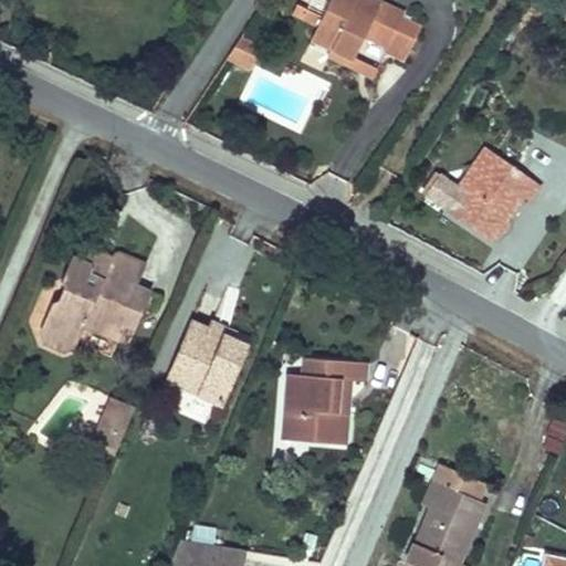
[(311,0),(303,17),(317,23),(327,2),(323,0),(311,0)]
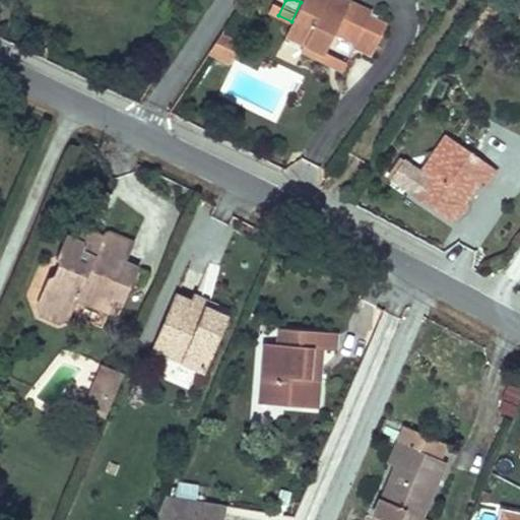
[(291,21),(285,33),(306,43),(323,52),(324,49),(334,27),(346,0),(302,0),(301,2),(291,21)]
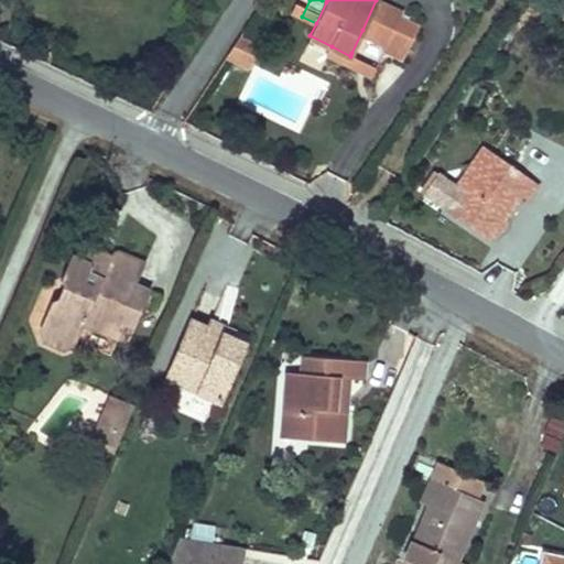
[(378,0),(376,0),(362,30),(368,33),(382,2),(378,0)]
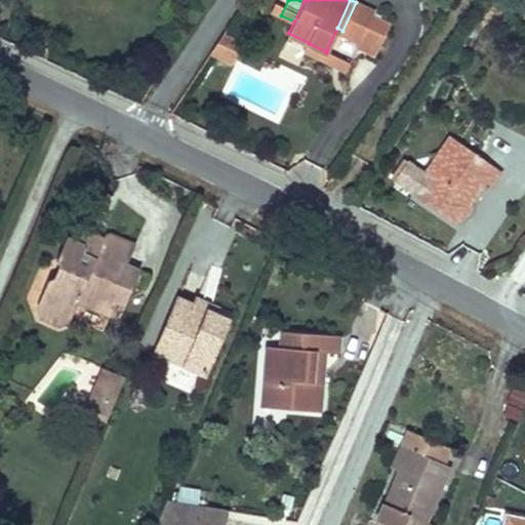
[(356,2),(342,31),(361,39),(358,46),(375,54),(391,25),(372,16),(375,10),(356,2)]
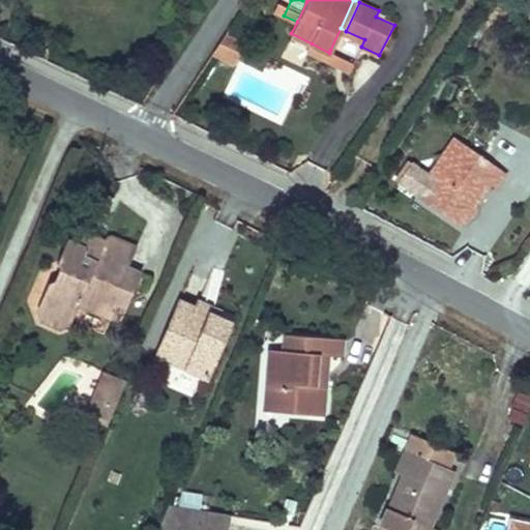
[(245,42),(227,33),(213,53),(235,63),(245,42)]
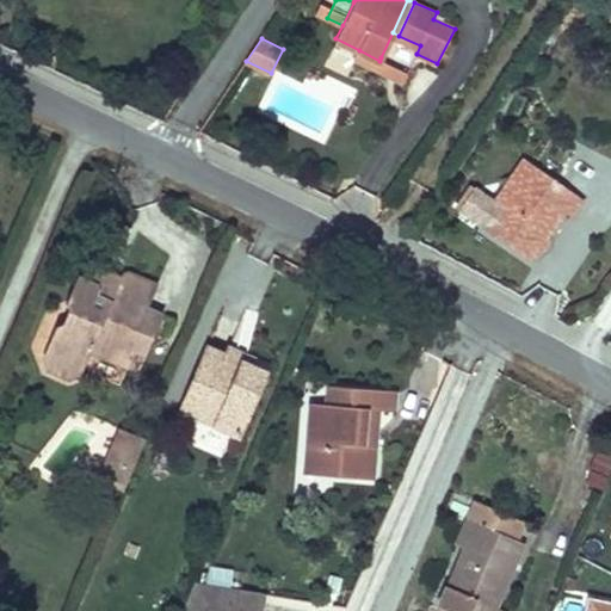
[(380,61),(359,50),(356,59),(403,82),(407,72),(381,57),(380,61)]
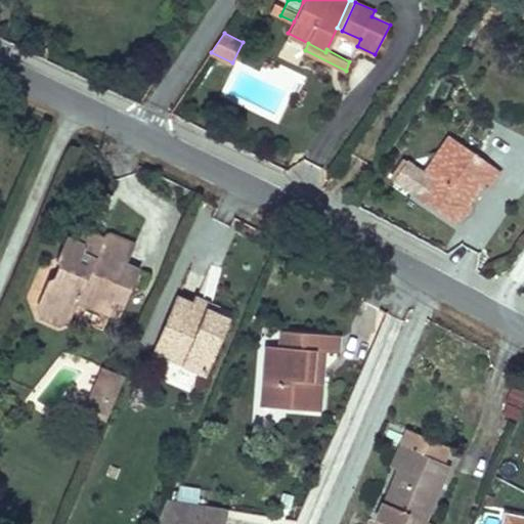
[(409,187),(416,191),(453,135),(446,131),(420,170),(409,187)]
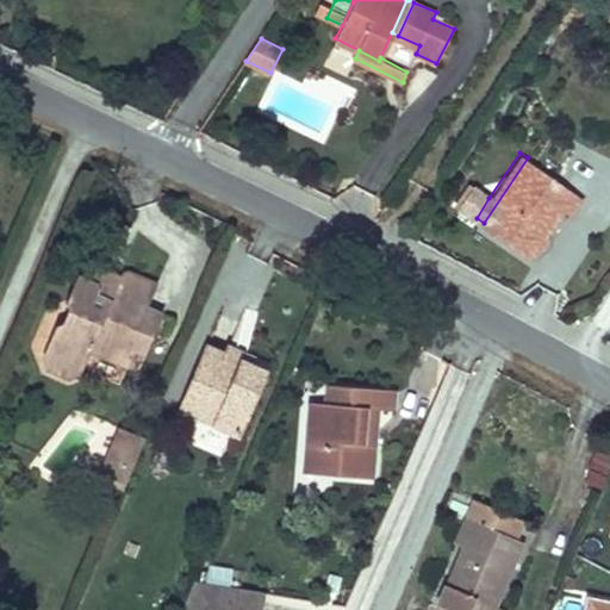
[(528,157),(484,223),(531,254),(562,205),(570,210),(582,192),(528,157)]
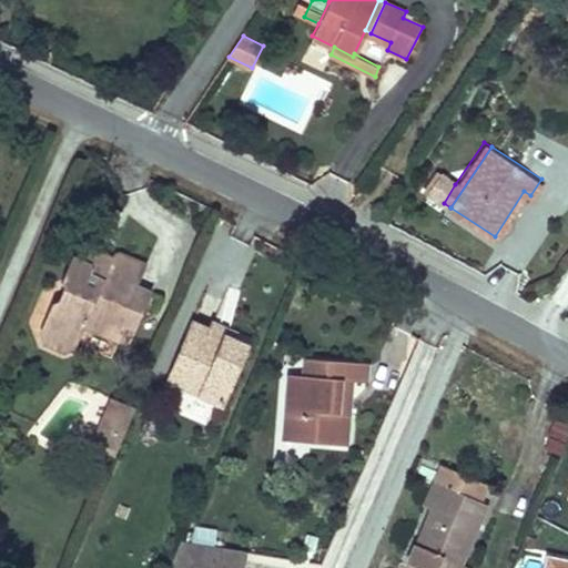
[(430,194),(444,203),(455,184),(442,176),(430,194)]
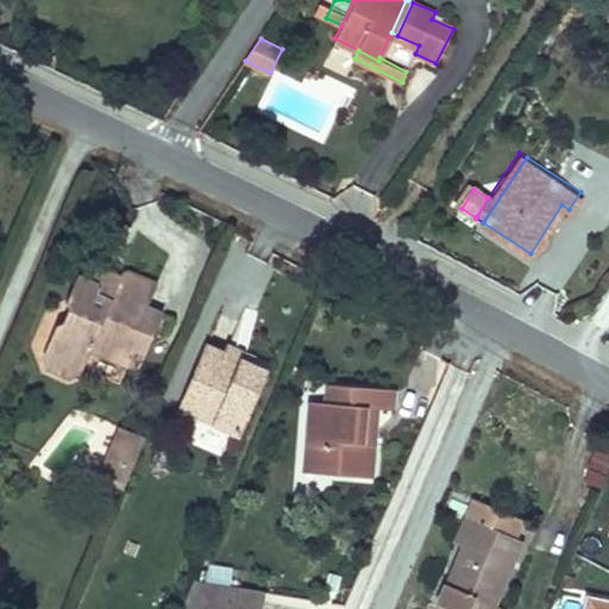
[(82,278),(77,276),(67,302),(69,307),(63,322),(57,324),(46,349),(83,365),(90,349),(95,338),(144,358),(164,309),(150,303),(159,281),(127,267),(123,270),(119,277),(115,286),(101,280),(106,271),(94,265),(92,270),(87,268),(82,278)]
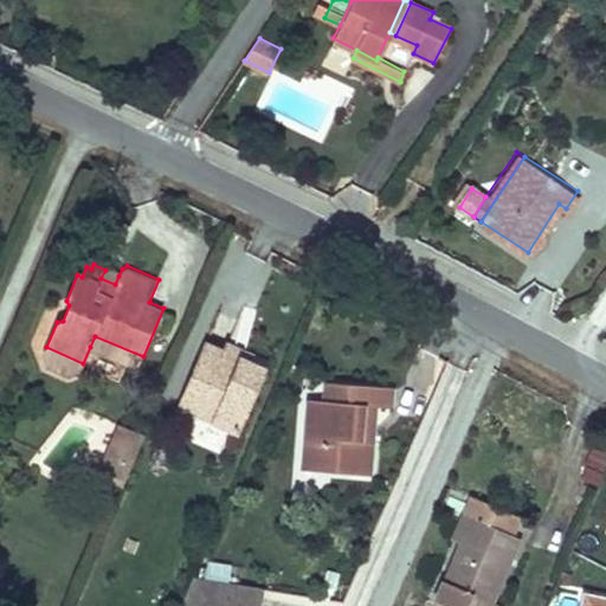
[(101,278),(115,284),(118,276),(105,270),(101,278)]
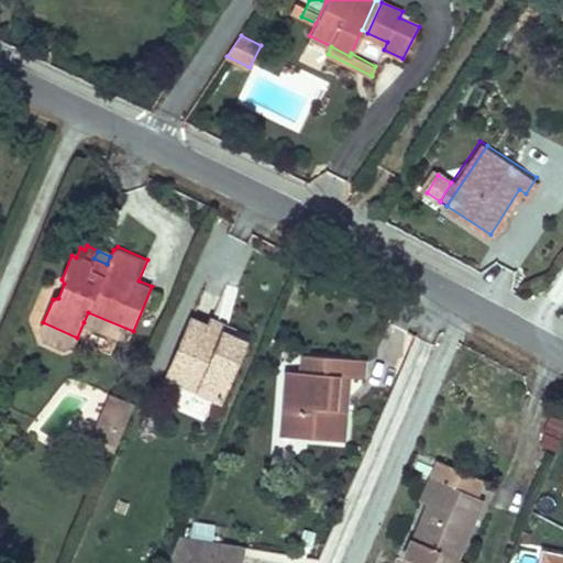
[(88,312),(84,322),(123,339),(131,337),(133,331),(88,312)]
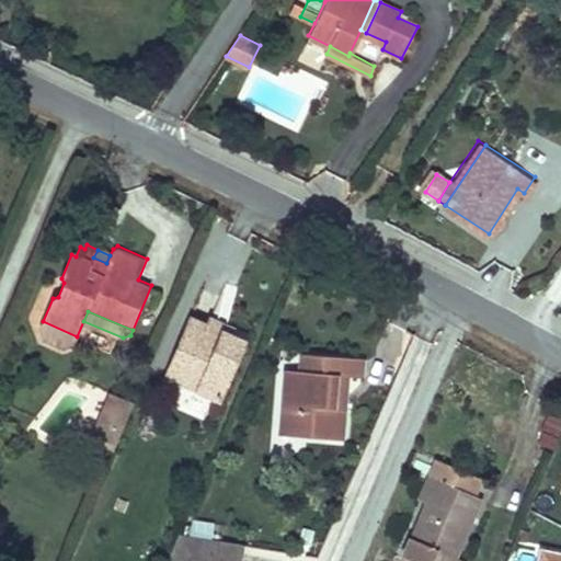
[(205,329),(230,341),(237,327),(210,315),(205,329)]
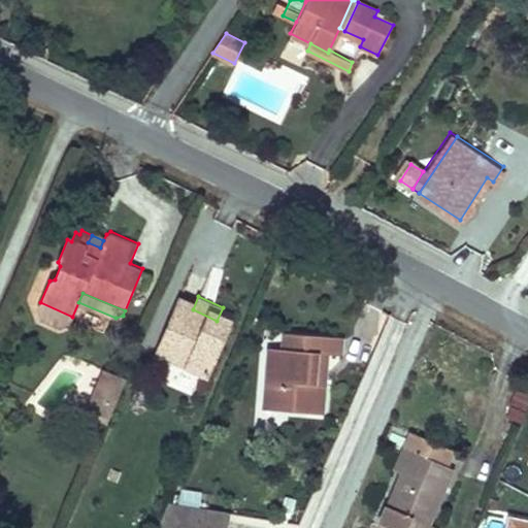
[(72,317),(40,302),(38,307),(41,319),(60,326),(70,323),(72,317)]
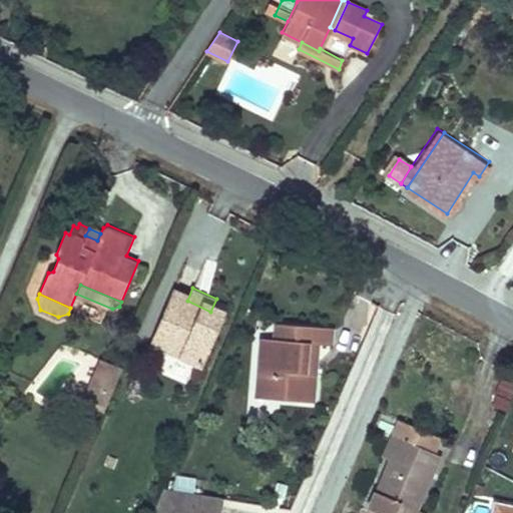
[(150,346),(166,353),(186,362),(200,368),(222,317),(210,312),(187,301),(173,295),(150,346)]
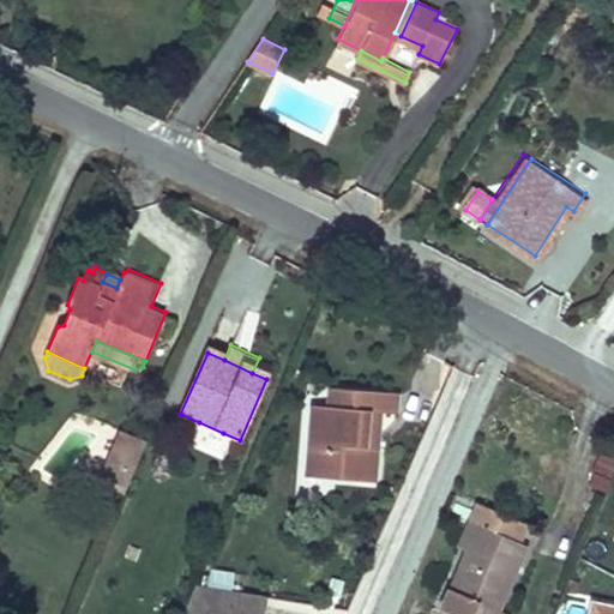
[(373,479),(377,445),(365,445),(366,410),(379,410),(393,411),(395,390),(354,387),(353,408),(313,404),(308,475),(373,479)]
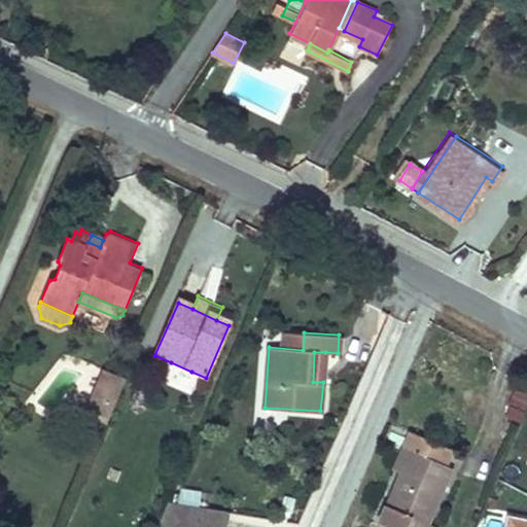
[(313,382),(323,382),(325,352),(314,352),(313,382)]
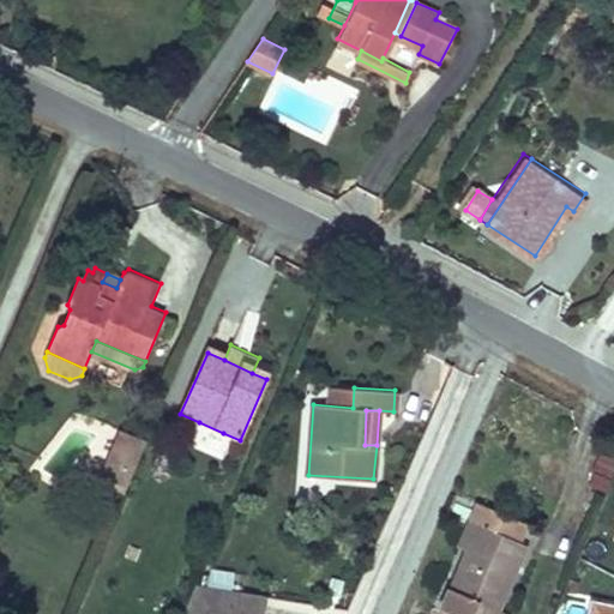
[(223,433),(199,422),(197,431),(220,440),(223,433)]
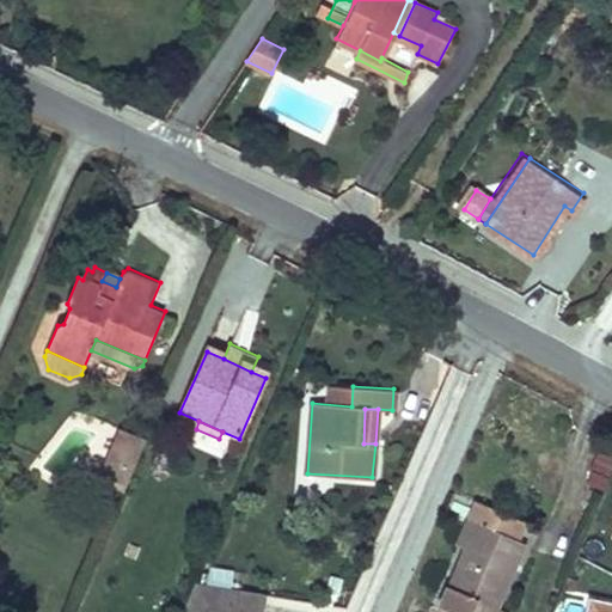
[(101,483),(123,494),(129,481),(141,452),(142,448),(146,440),(123,430),(101,483)]
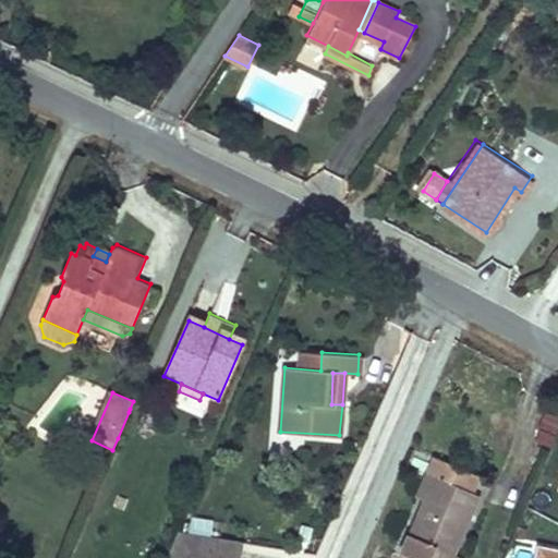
[(557,414),(540,412),(535,441),(556,445),(557,432),(557,414)]
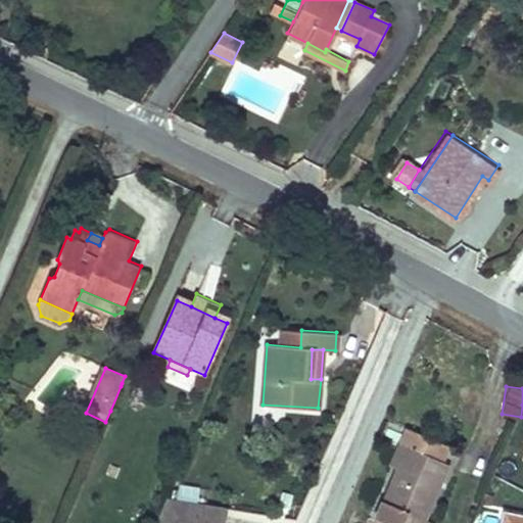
[(390,464),(396,467),(406,445),(413,448),(419,433),(406,427),(390,464)]
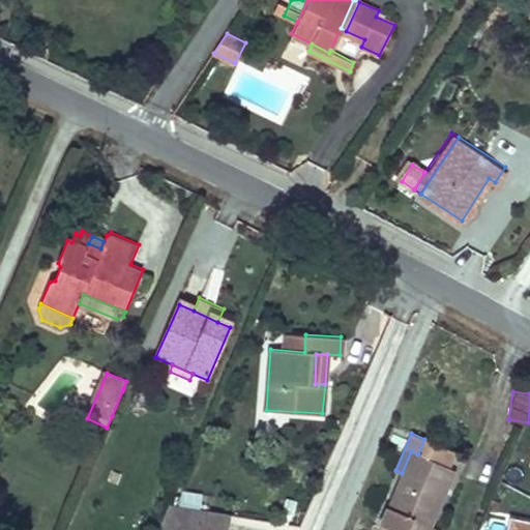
[(411,451),(402,473),(380,525),(389,529),(438,529),(439,529),(431,525),(454,470),(448,468),(427,458),(433,442),(424,439),(418,454),(411,451)]
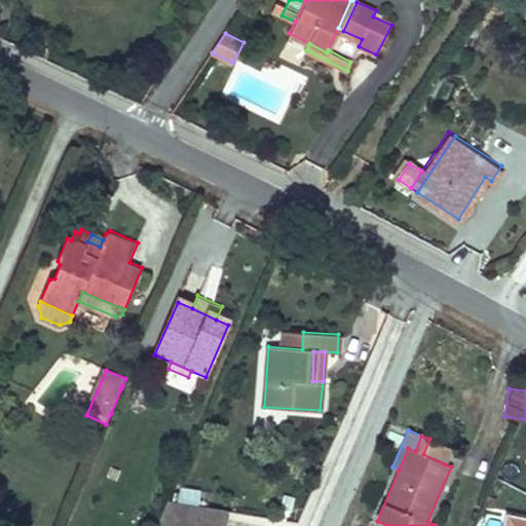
[(429,439),(423,454),(445,464),(451,449),(429,439)]
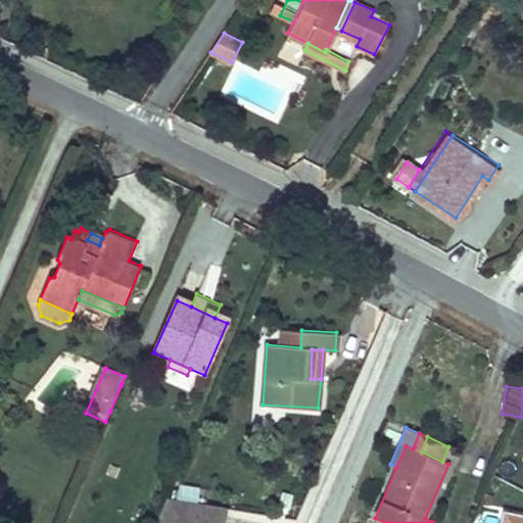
[(177,484),(176,496),(198,500),(199,487),(177,484)]
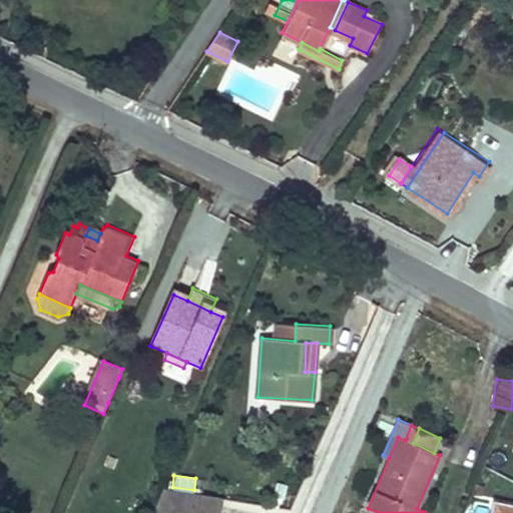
[(475,485),(471,493),(483,496),(486,488),(475,485)]
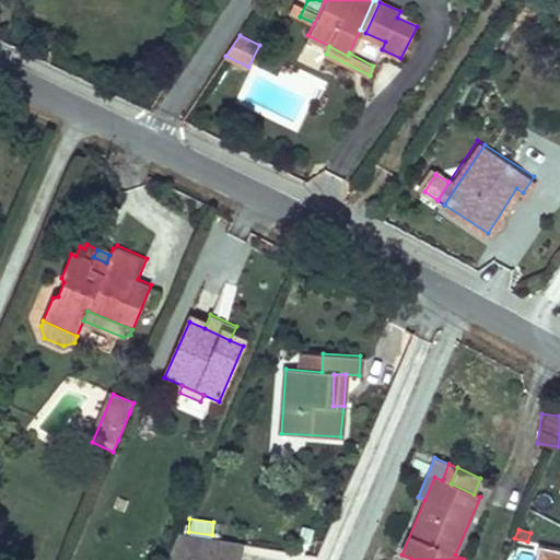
[(218,559),(222,539),(177,531),(165,559),(218,559)]
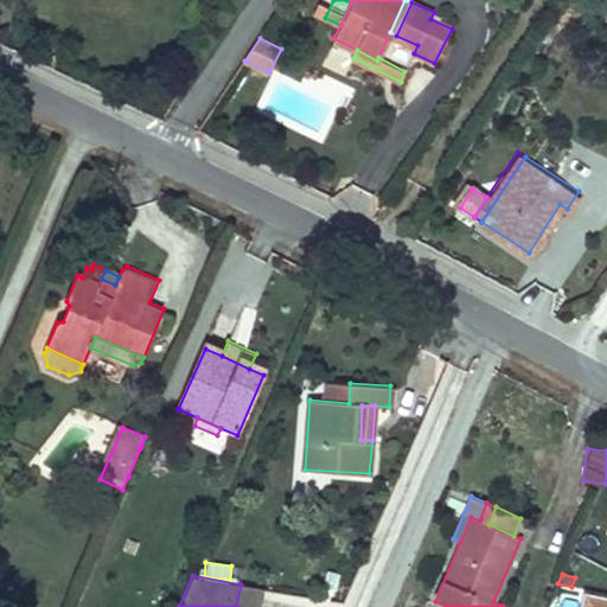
[(260,606),(263,588),(241,585),(236,606),(260,606)]
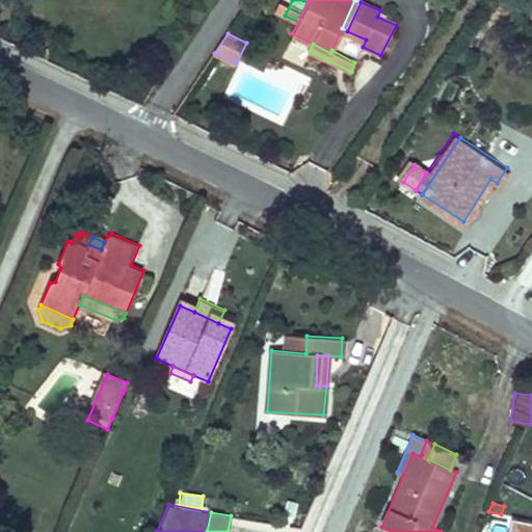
[(531,531),(531,526),(512,523),(510,531),(531,531)]
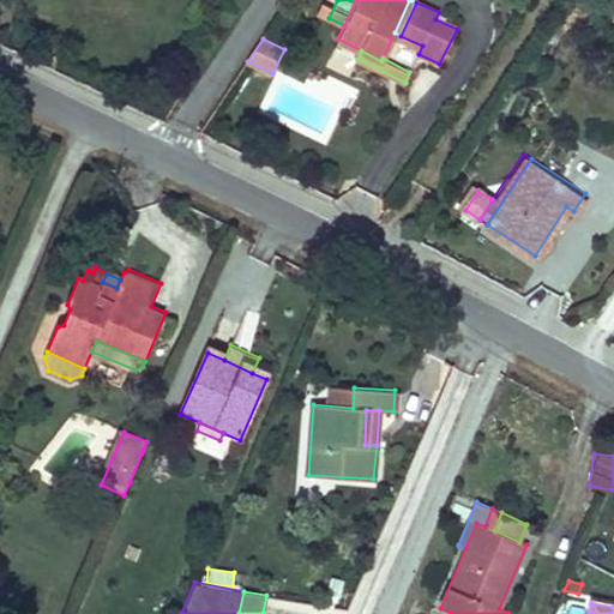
All buildings are outlined.
